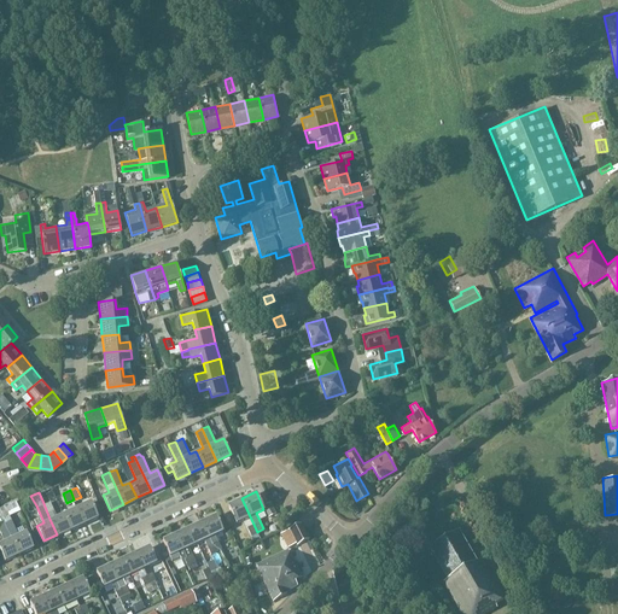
[(16,498),(7,502),(0,504),(0,515),(4,521),(12,537),(19,553),(33,547),(27,531),(18,534),(11,518),(7,512),(19,506),(16,498)]
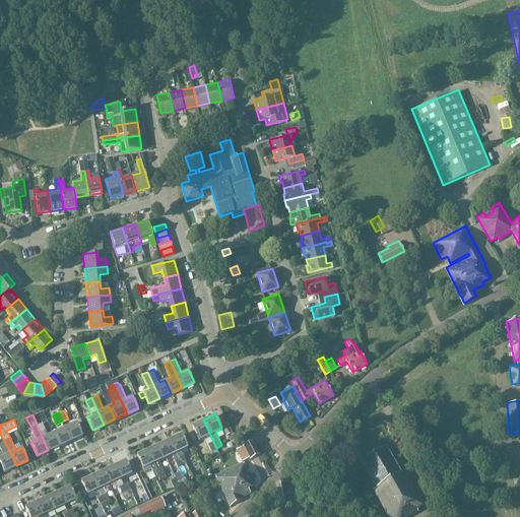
[(216,448),(203,419),(192,425),(199,439),(204,437),(210,450),(216,448)]
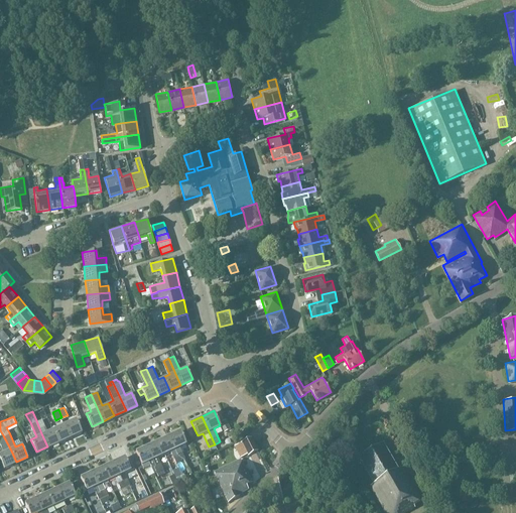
[(41,417),(36,420),(41,433),(47,446),(59,441),(53,428),(47,431),(41,417)]
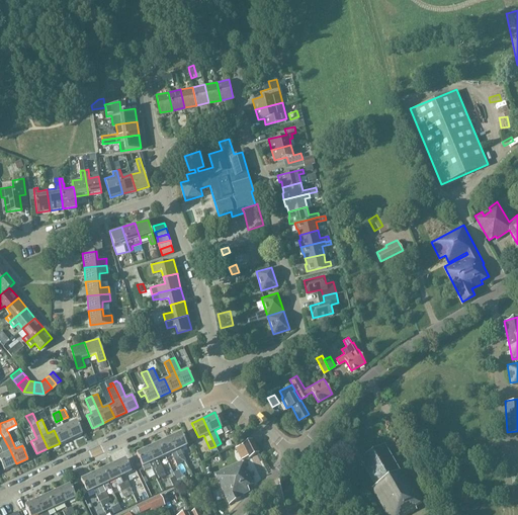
[(76,420),(70,422),(65,425),(71,438),(82,432),(76,420)]
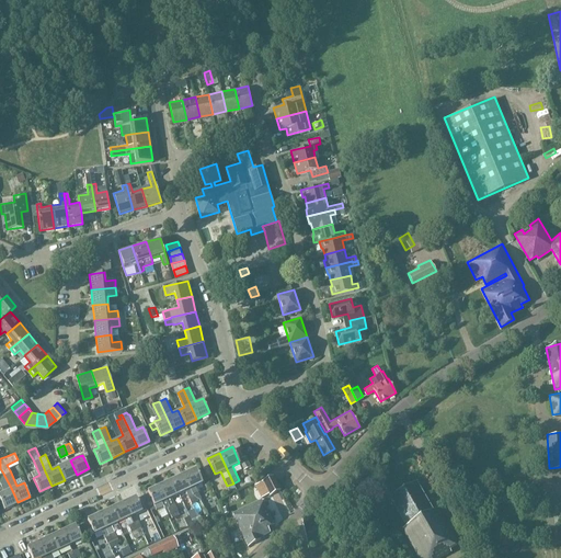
[(244,467),(250,465),(244,455),(239,457),(244,467)]
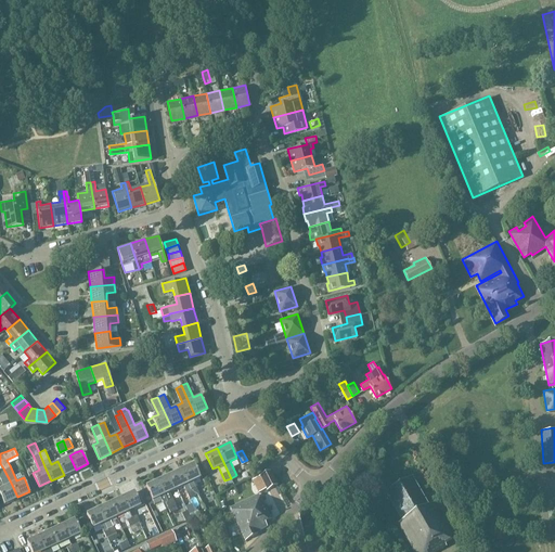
[(76,470),(69,456),(57,461),(64,475),(76,470)]
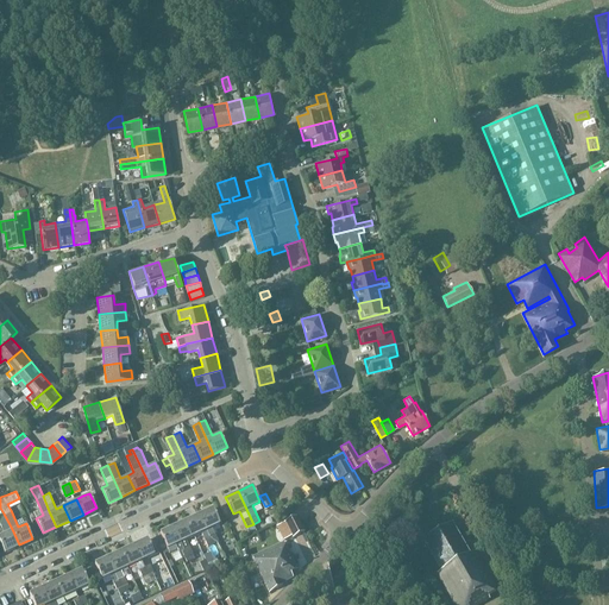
[(213,506),(199,512),(206,528),(219,522),(213,506)]
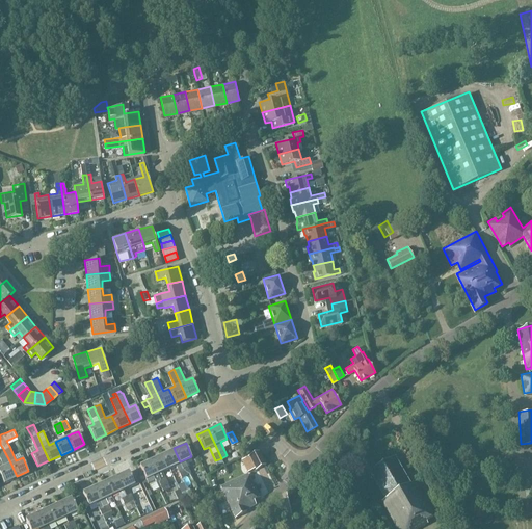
[(180,461),(174,448),(162,453),(168,467),(176,464),(181,477),(186,474),(182,468),(180,461)]
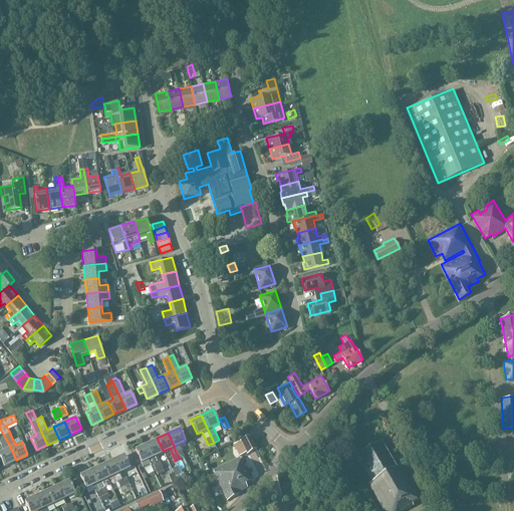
[(16,460),(10,447),(3,434),(0,435),(0,440),(4,450),(0,451),(0,456),(4,466),(16,460)]
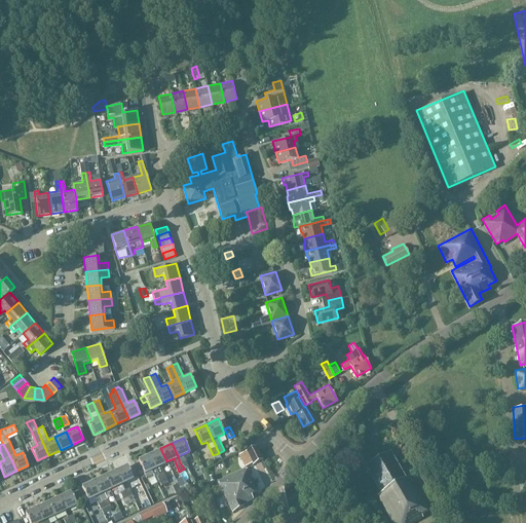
[(256,445),(246,450),(239,453),(245,465),(251,462),(252,463),(262,459),(256,445)]
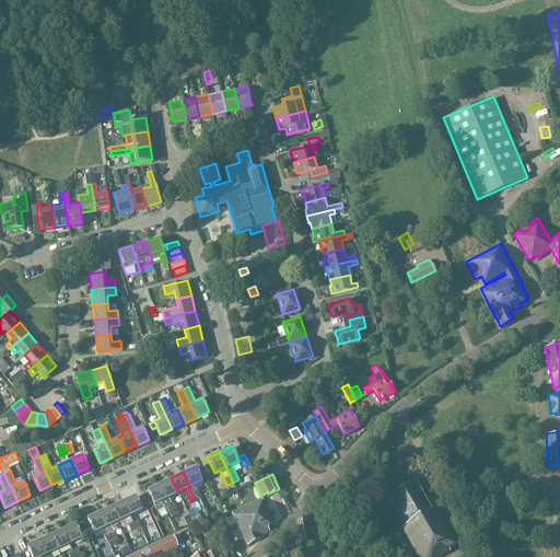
[(159,484),(172,510),(176,508),(171,495),(177,491),(171,477),(159,484)]
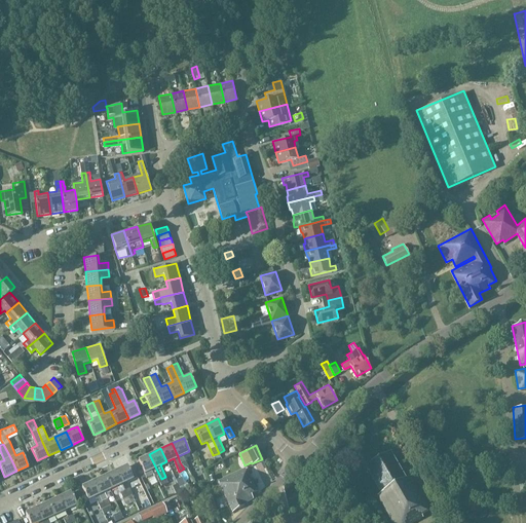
[(421,514),(430,509),(411,476),(406,479),(389,451),(366,465),(382,492),(377,495),(393,522),(409,522),(422,516),(421,514)]
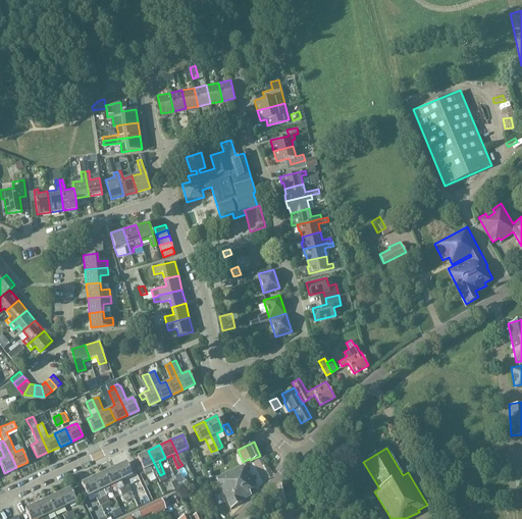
[(160,475),(148,451),(137,456),(140,462),(137,464),(140,471),(144,469),(145,472),(152,469),(153,471),(155,477),(160,475)]
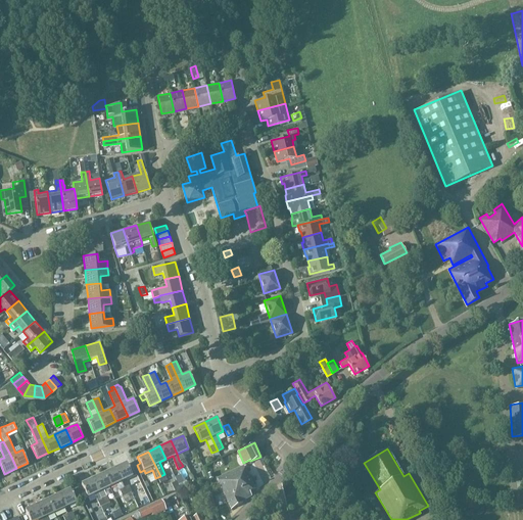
[(185,458),(179,460),(183,466),(188,464),(185,458)]
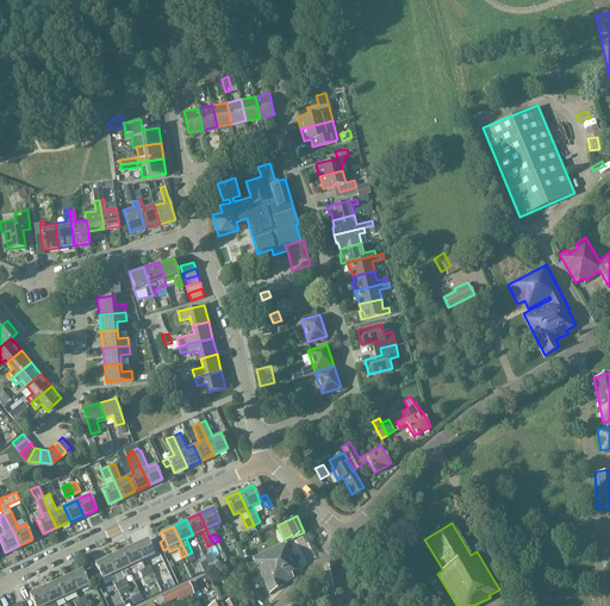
[(155,554),(148,538),(135,544),(151,581),(156,579),(151,569),(147,557),(155,554)]
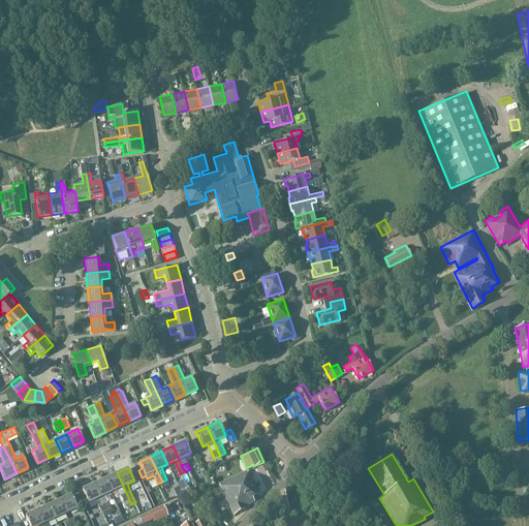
[(252,496),(258,493),(246,469),(219,482),(234,514),(245,506),(244,505),(254,500),(252,496)]
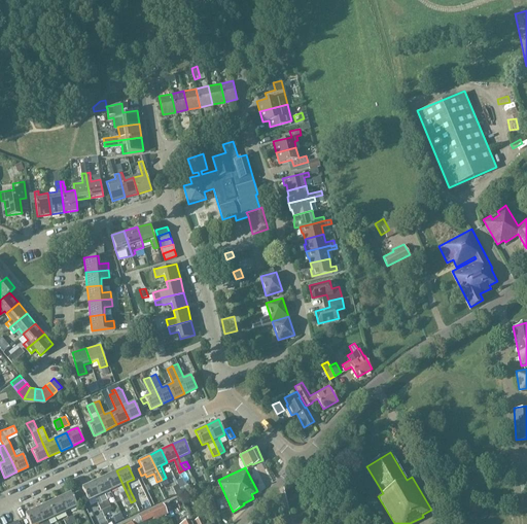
[(131,502),(116,470),(105,476),(110,489),(117,486),(124,497),(127,504),(131,502)]
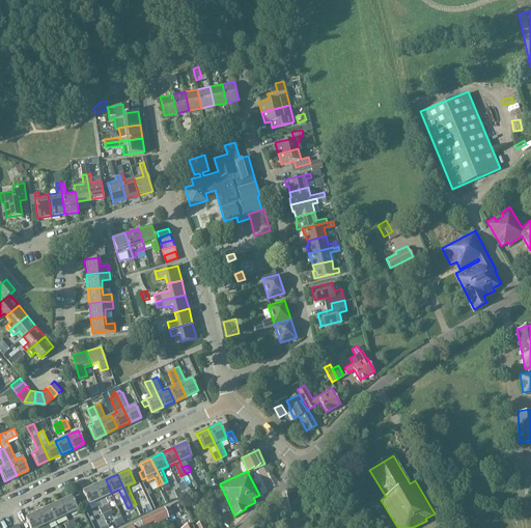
[(106,479),(94,484),(108,516),(110,515),(112,511),(105,496),(111,493),(106,479)]
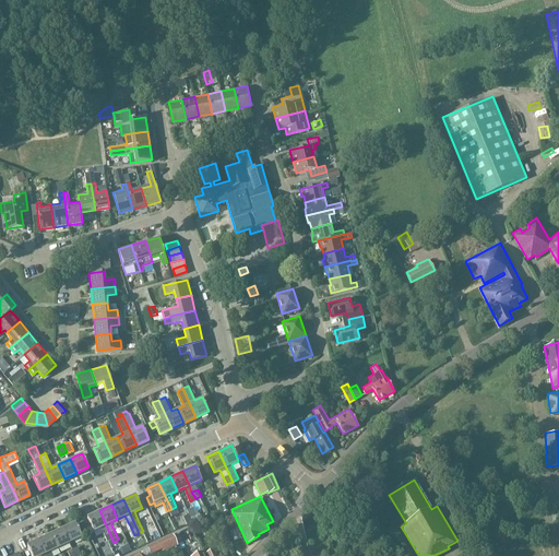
[(114,543),(99,510),(87,516),(93,530),(100,527),(109,545),(114,543)]
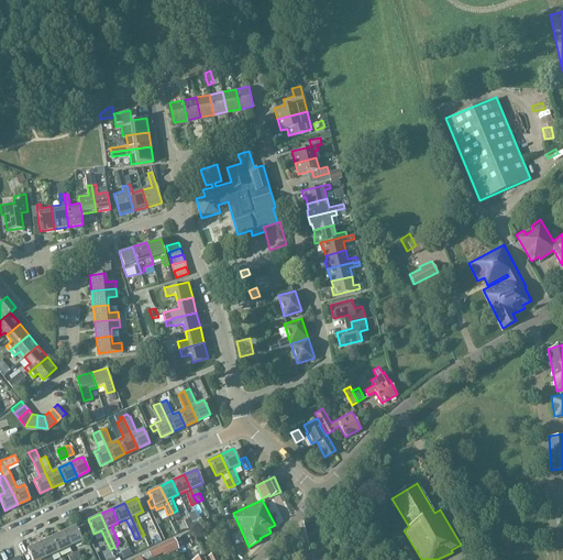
[(76,526),(64,531),(69,545),(83,539),(76,526)]
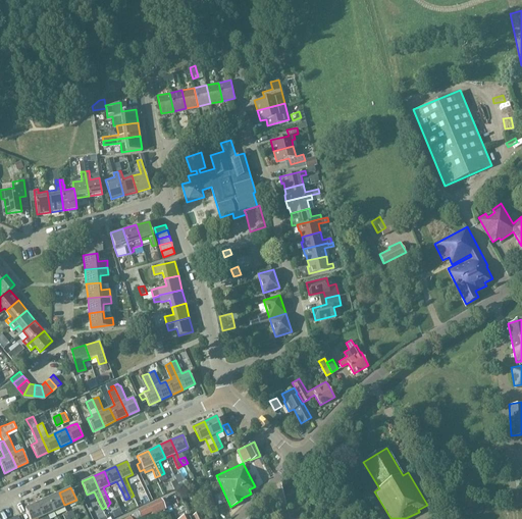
[(208,508),(215,506),(211,491),(204,494),(208,508)]
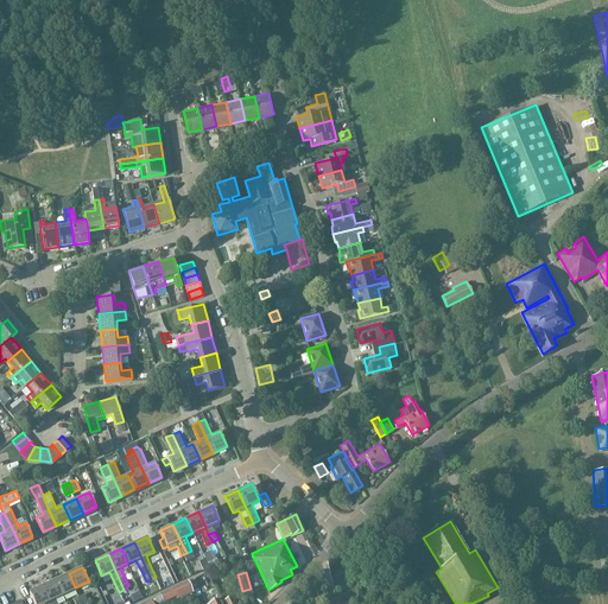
[(75,587),(69,573),(56,579),(62,595),(75,587)]
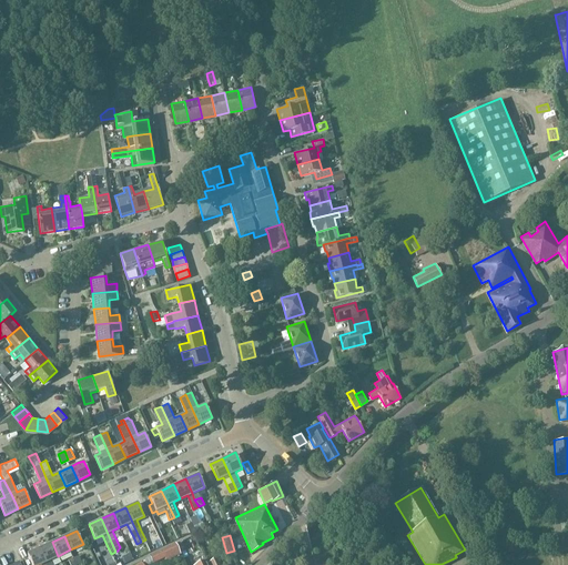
[(141,543),(143,548),(156,543),(154,537),(141,543)]
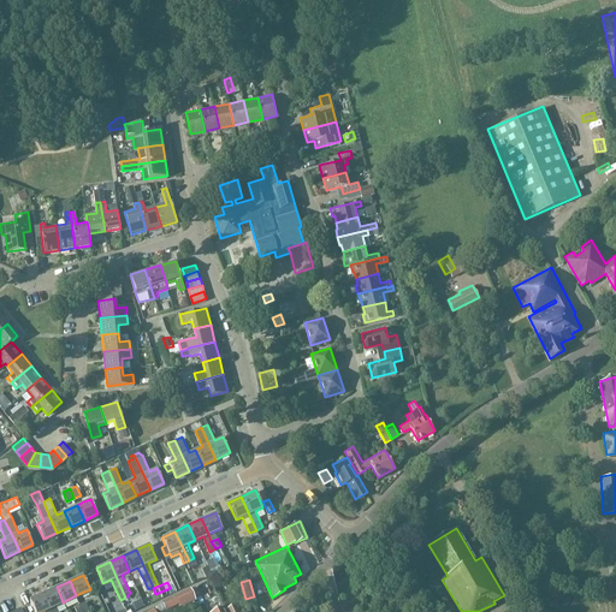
[(63,602),(57,587),(42,593),(51,611),(58,611),(55,605),(63,602)]
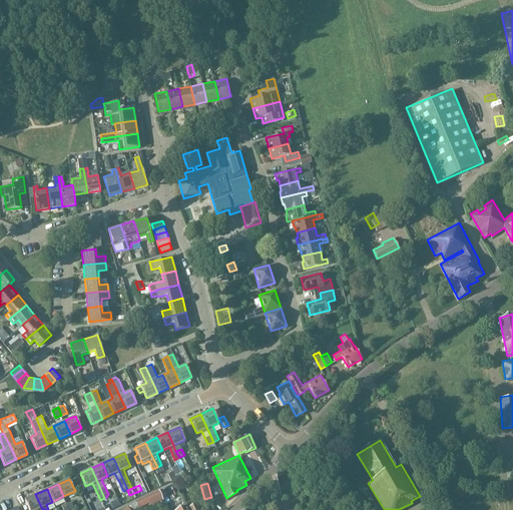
[(158,490),(135,501),(138,507),(149,502),(150,504),(162,498),(158,490)]
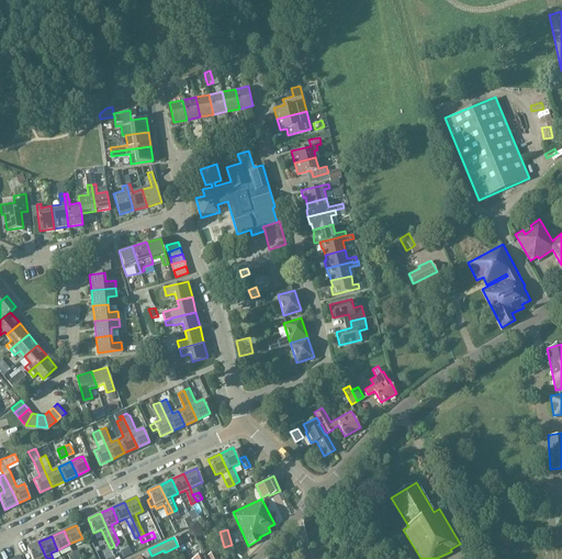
[(46,558),(38,541),(26,547),(32,558),(37,558),(41,558),(46,558)]
